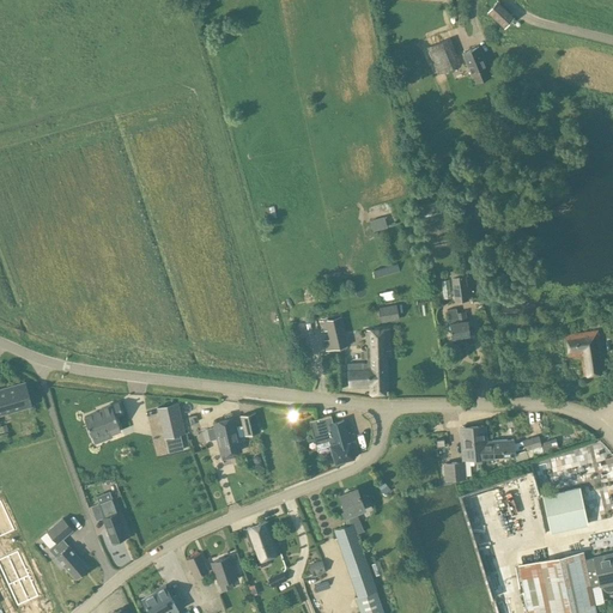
[(513,17),(497,2),(489,10),(504,25),(513,17)]
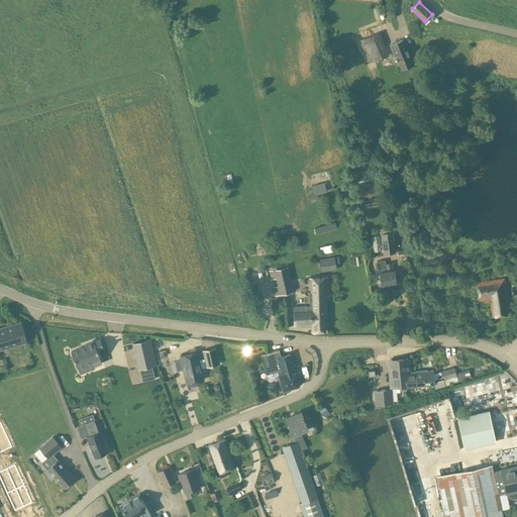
[(389,55),(380,32),(359,40),(369,63),(389,55)]
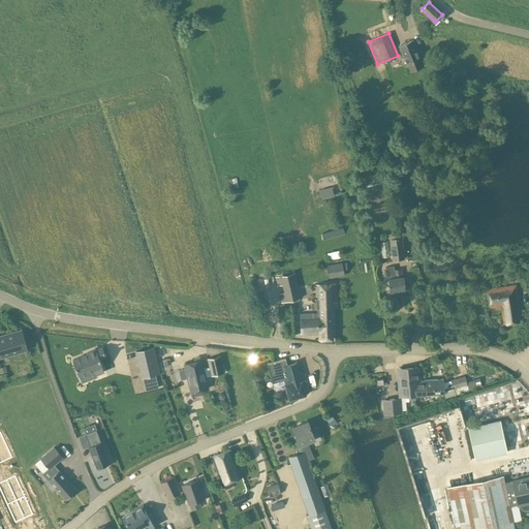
[(413,39),(399,45),(409,71),(424,65),(413,39)]
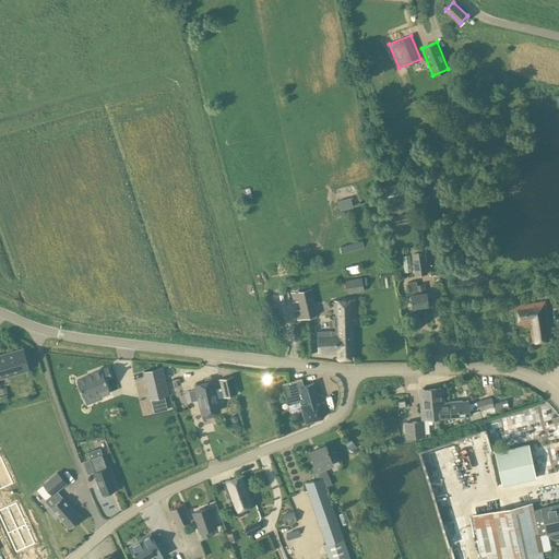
[(391,171),(379,174),(380,182),(393,179),(391,171)]
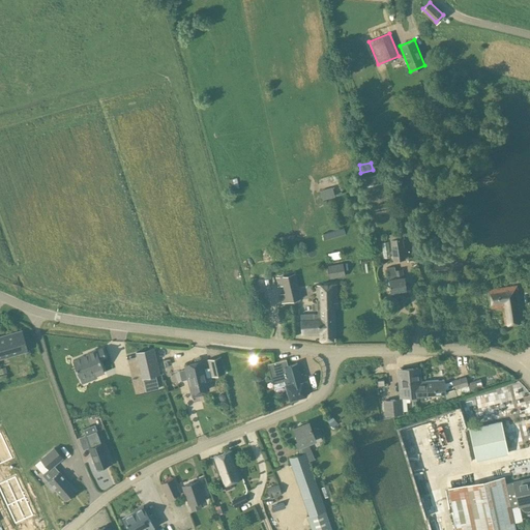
[(331,186),(319,189),(322,199),(334,196),(331,186)]
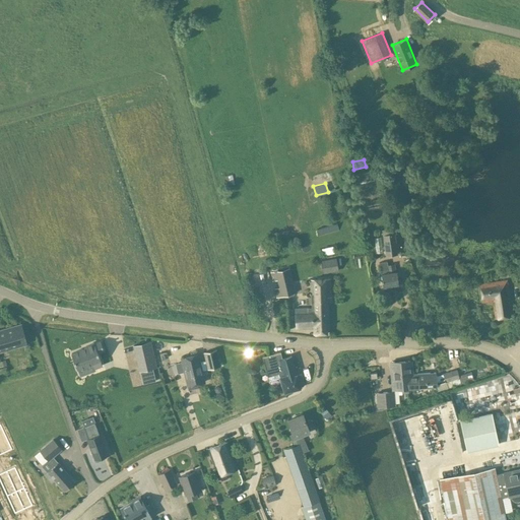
[(382,235),(385,255),(397,253),(394,233),(382,235)]
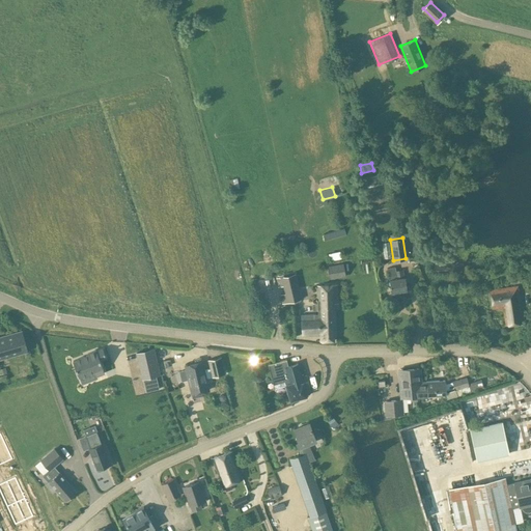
[(383,243),(385,258),(391,258),(389,242),(383,243)]
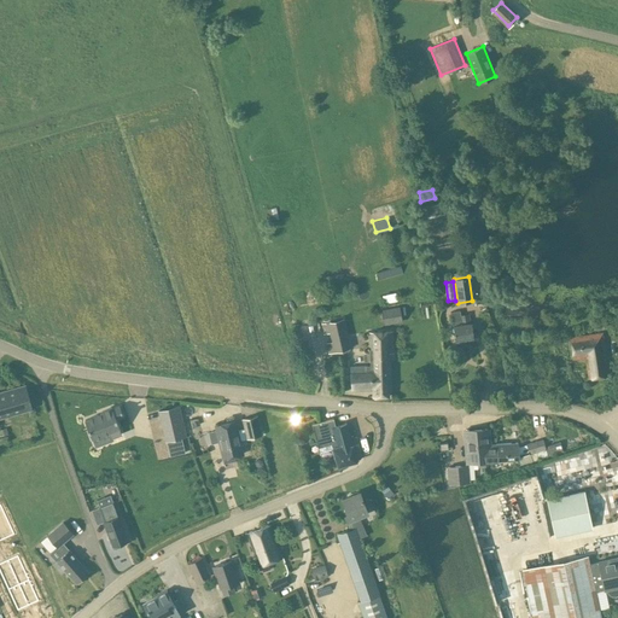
[(384,303),(396,299),(395,291),(383,295),(384,303)]
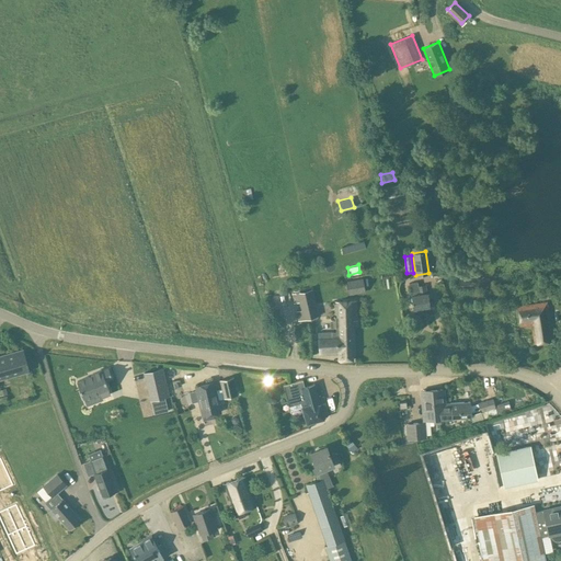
[(346,282),(348,296),(366,293),(363,278),(346,282)]
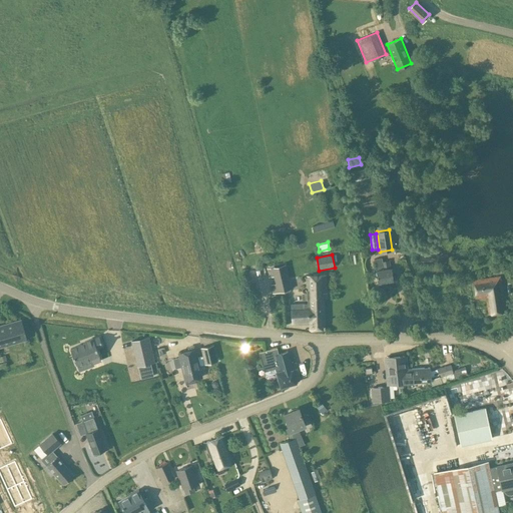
[(374,260),(378,283),(380,283),(380,285),(386,284),(385,282),(393,281),(391,269),(390,269),(389,261),(383,262),(382,258),(374,260)]
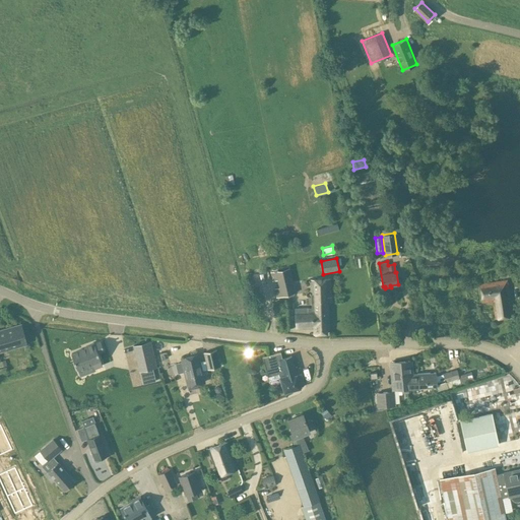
[(296,309),(297,330),(314,329),(315,334),(327,334),(326,298),(332,297),(330,278),(310,279),(312,308),(296,309)]
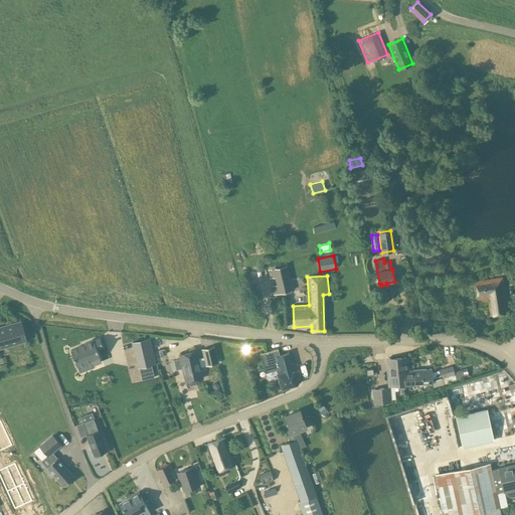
[(503,277),(475,282),(478,299),(488,298),(491,316),(508,313),(503,277)]
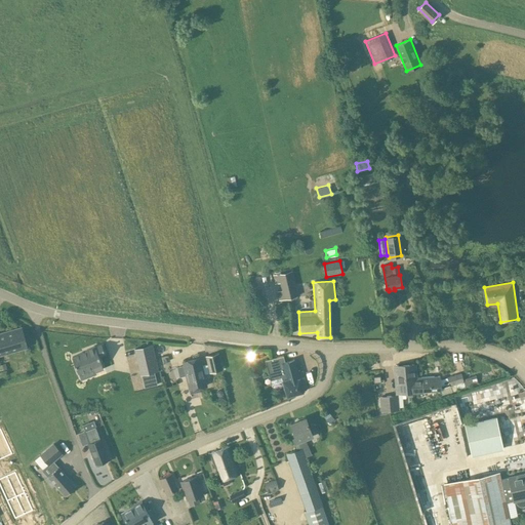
[(290,288),(278,291),(280,300),(292,297),(290,288)]
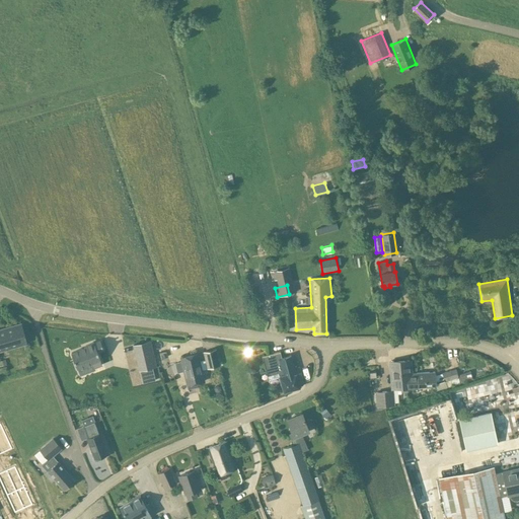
[(0,329),(0,351),(27,344),(21,323),(0,329)]
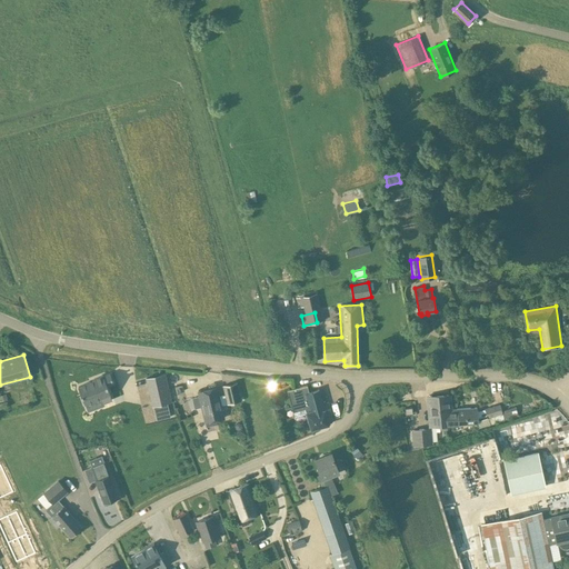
[(92,380),(77,389),(86,405),(100,396),(103,401),(111,397),(109,391),(105,382),(111,379),(107,371),(91,379),(92,380)]
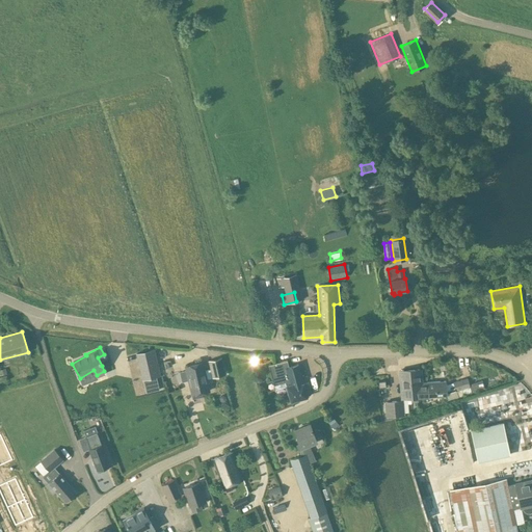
[(149,351),(136,353),(142,379),(155,376),(149,351)]
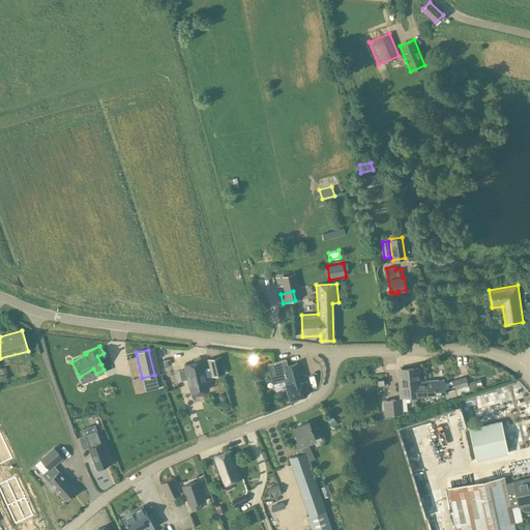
[(208,359),(209,369),(211,377),(225,374),(222,356),(208,359)]
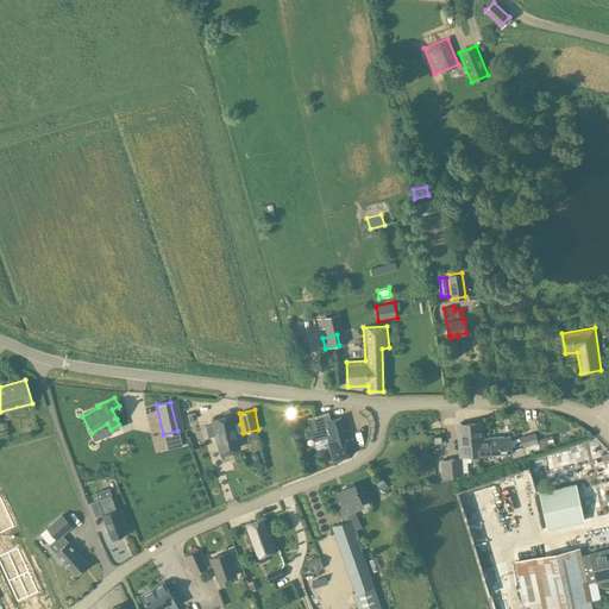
[(268,412),(269,424),(280,424),(278,412),(268,412)]
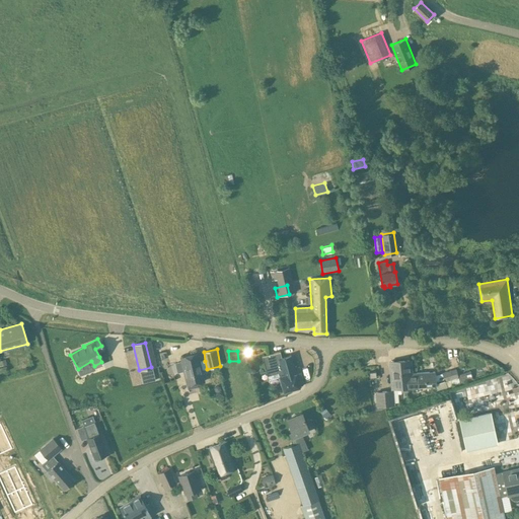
[(279,372),(284,391),(300,387),(300,386),(304,383),(301,374),(296,373),(291,356),(282,358),(281,352),(262,357),(263,357),(268,375),(279,372)]
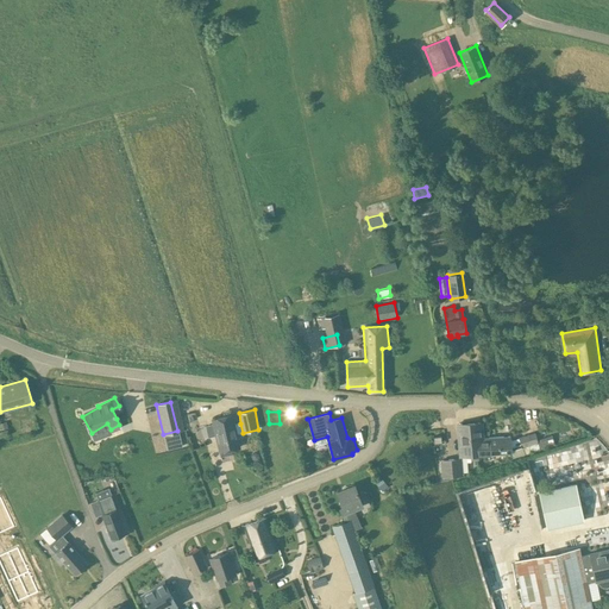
[(213,419),(217,435),(236,431),(234,425),(232,414),(213,419)]
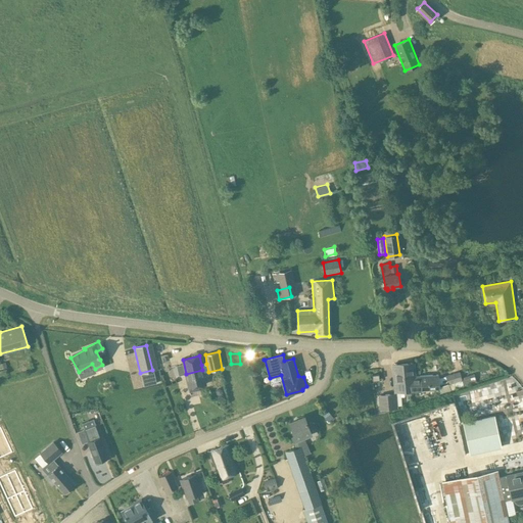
[(415,376),(415,373),(414,363),(392,365),(395,391),(412,390),(411,376),(415,376)]
